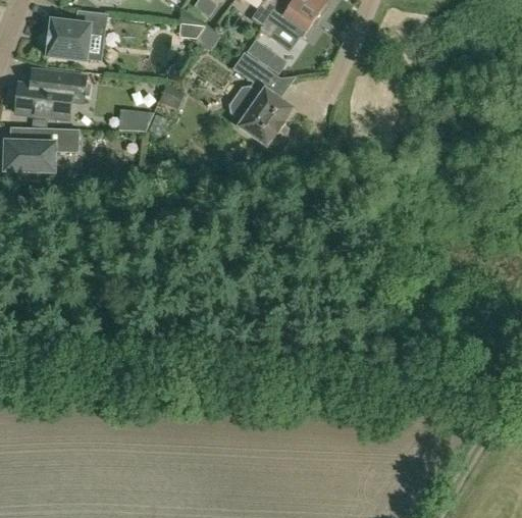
[(263,0),(252,16),(262,24),(278,0),(263,0)]
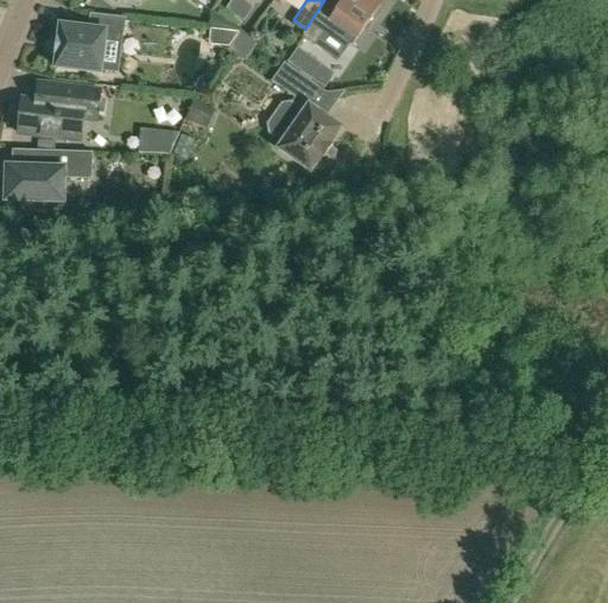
[(342,0),(341,2),(337,0),(324,0),(305,29),(303,33),(315,42),(328,25),(344,37),(349,30),(356,35),(373,11),(378,13),(386,0),(342,0)]
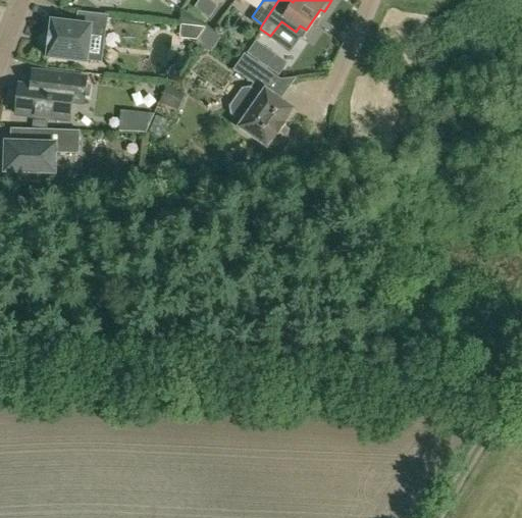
[(178,20),(207,23),(180,6),(178,20)]
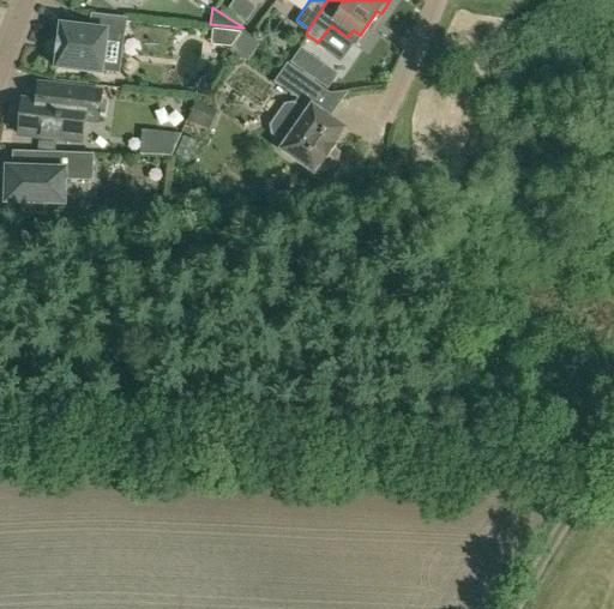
[(101,71),(102,67),(119,70),(124,31),(126,14),(92,11),(90,25),(61,22),(59,35),(58,34),(56,53),(55,65),(101,71)]
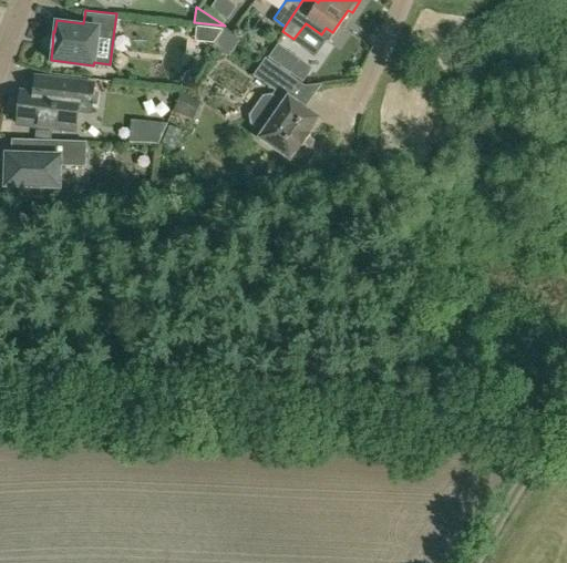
[(268,54),(289,69),(298,55),(277,41),(268,54)]
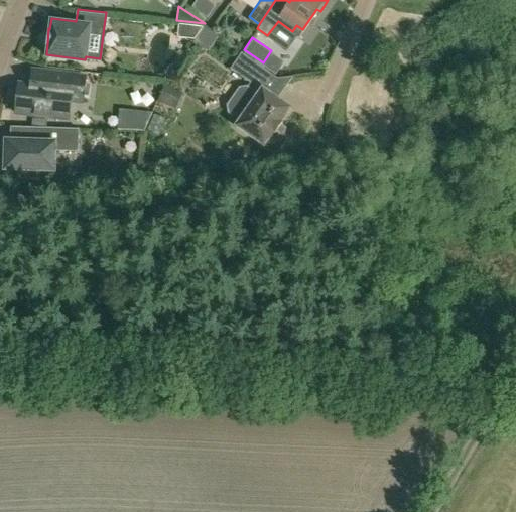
[(250,80),(247,85),(240,86),(228,103),(229,110),(240,117),(236,124),(263,143),(264,144),(264,143),(273,129),(275,131),(282,121),(280,120),(289,106),(290,107),(290,106),(289,105),(277,97),(292,74),(277,76),(241,50),(230,67),(250,80)]
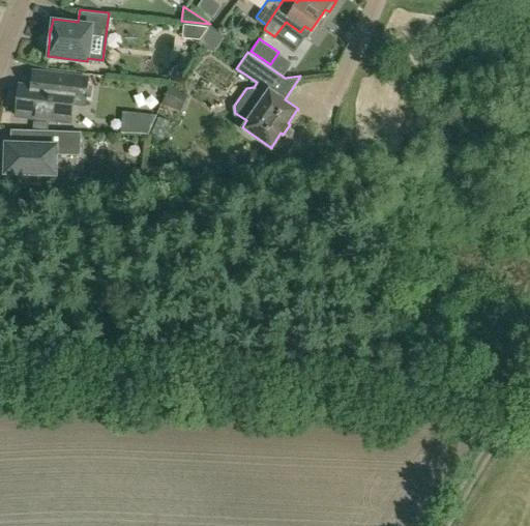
[(33,69),(32,85),(20,84),(16,114),(69,120),(71,100),(84,103),(87,76),(33,69)]
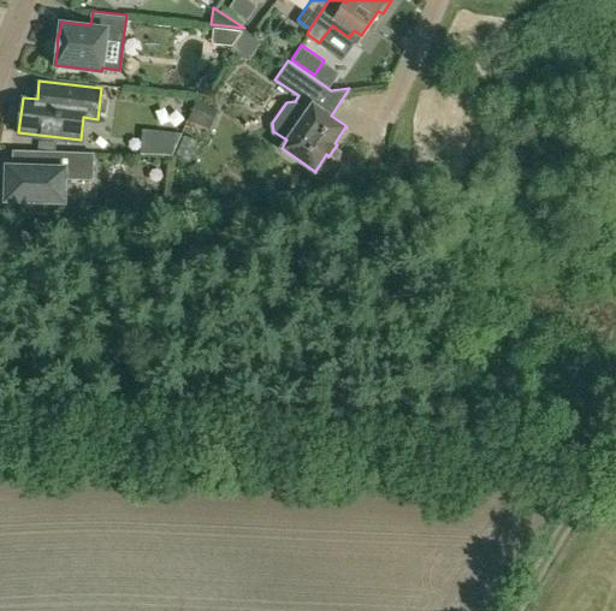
[(57,140),(39,138),(37,148),(57,148),(57,140)]
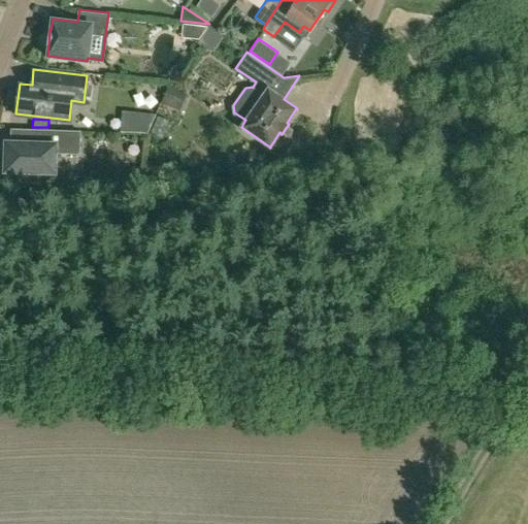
[(55,173),(56,152),(79,152),(79,129),(27,128),(26,142),(5,141),(5,153),(1,153),(1,168),(5,169),(4,171),(20,172),(19,181),(37,181),(37,172),(55,173)]
